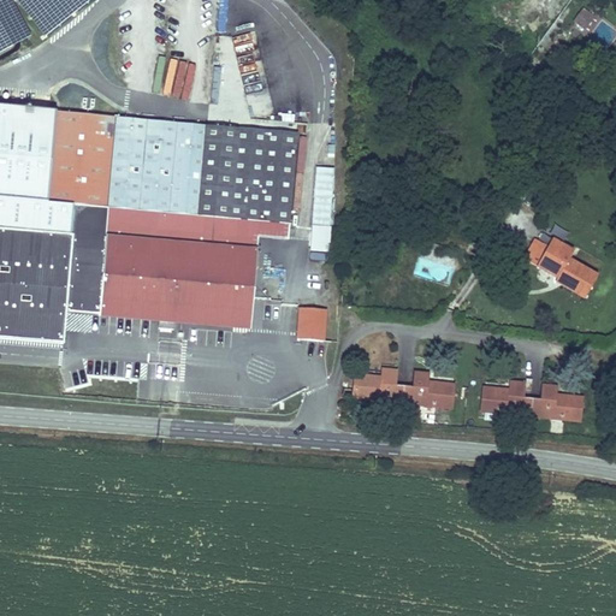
[(52,31),(69,17),(53,0),(27,0),(25,1),(52,31)]
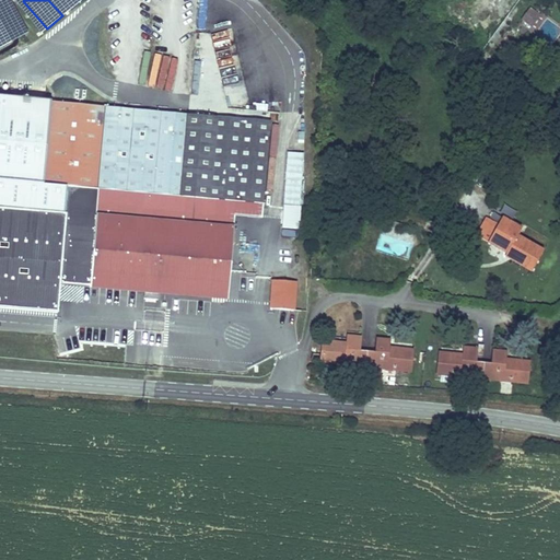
[(540,14),(531,8),(522,20),(533,26),(540,14)]
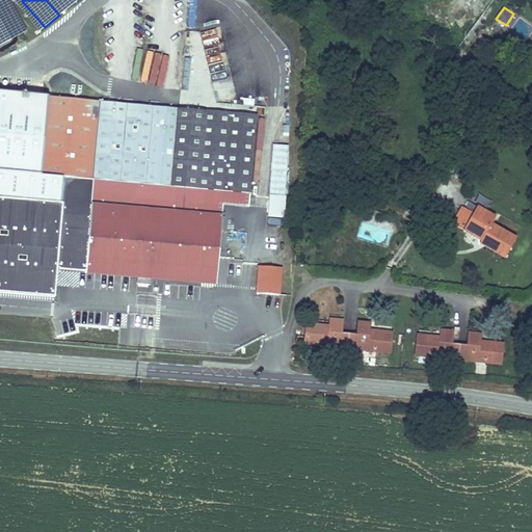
[(46,98),(0,92),(0,170),(40,175),(46,98)]
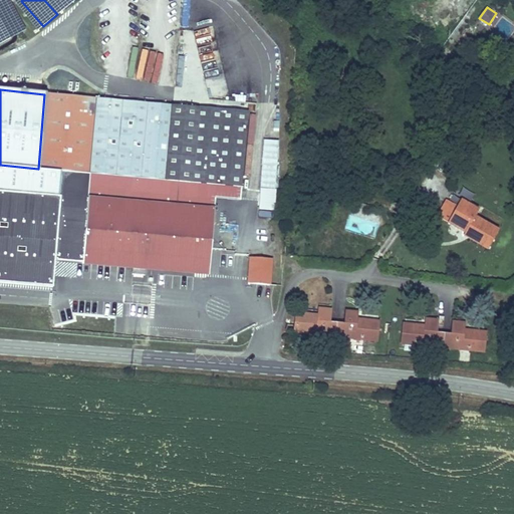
[(241,111),(44,94),(38,169),(59,170),(235,185),(241,111)]
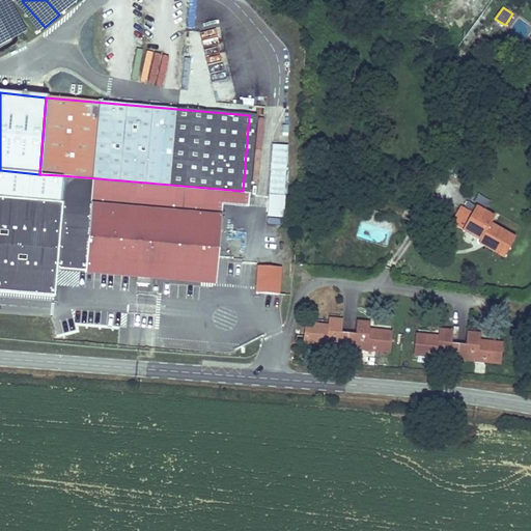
[(287,145),(271,144),(266,218),(282,219),(287,145)]
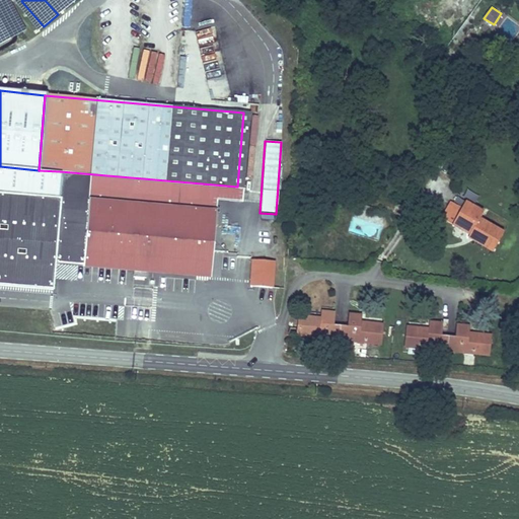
[(39,170),(0,166),(0,192),(58,197),(60,171),(39,170)]
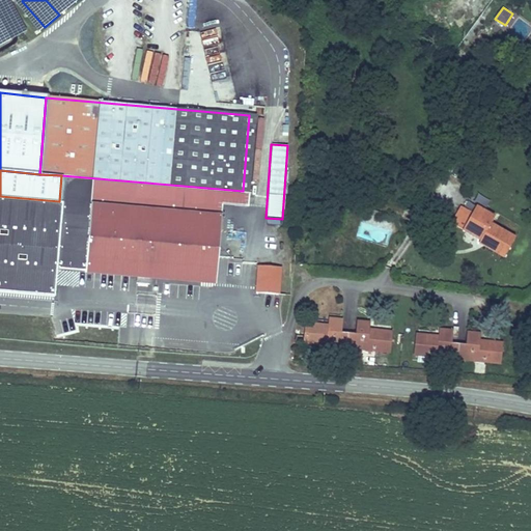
[(243,191),(61,175),(59,201),(53,266),(83,270),(90,191),(159,198),(158,208),(214,214),(214,203),(242,205),(243,191)]
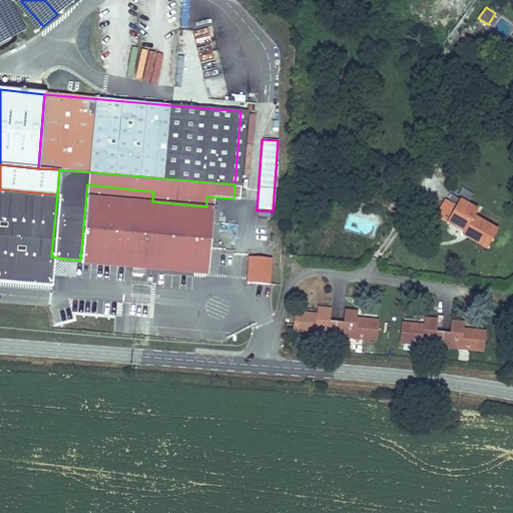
[(87,184),(80,261),(129,265),(128,274),(142,275),(143,267),(202,273),(208,206),(152,201),(153,191),(87,184)]
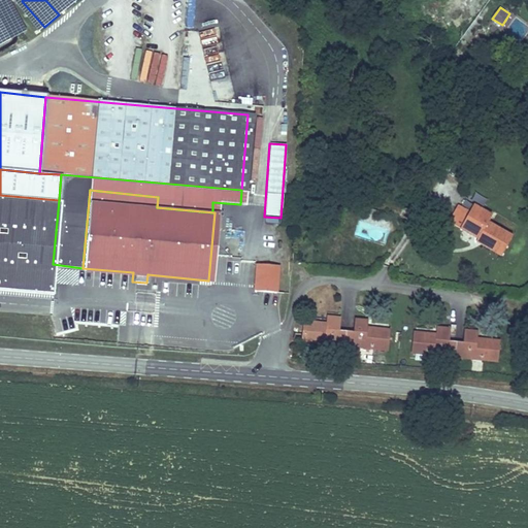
[(0,195),(0,287),(51,292),(59,200),(0,195)]
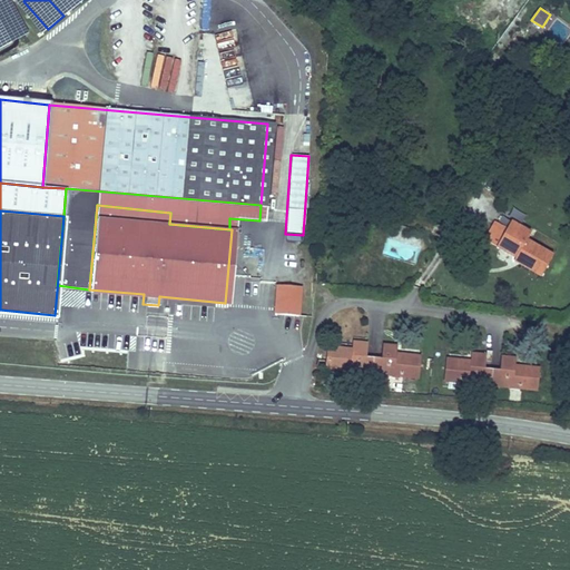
[(541,276),(553,254),(527,239),(531,232),(511,220),(507,228),(497,247),(516,257),(513,262),(541,276)]
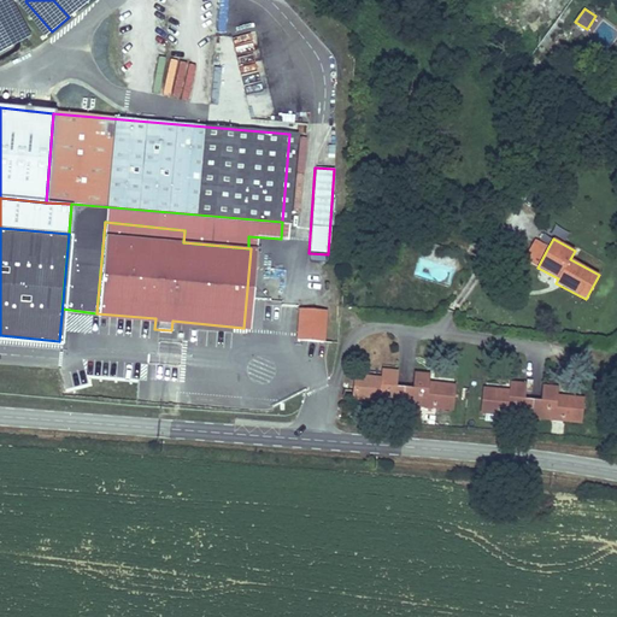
[(538,268),(548,247),(535,240),(524,260),(538,268)]
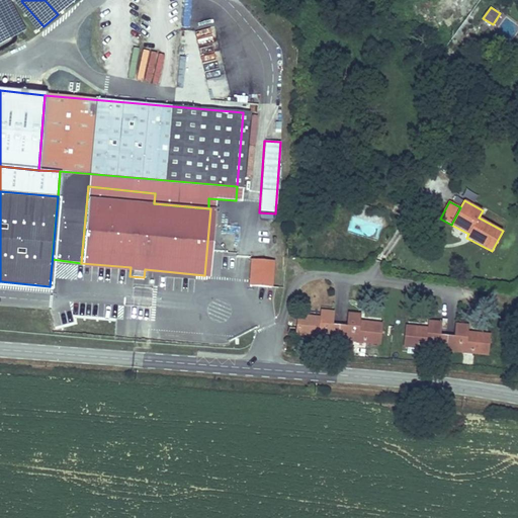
[(257,224),(256,237),(269,237),(270,224),(257,224)]
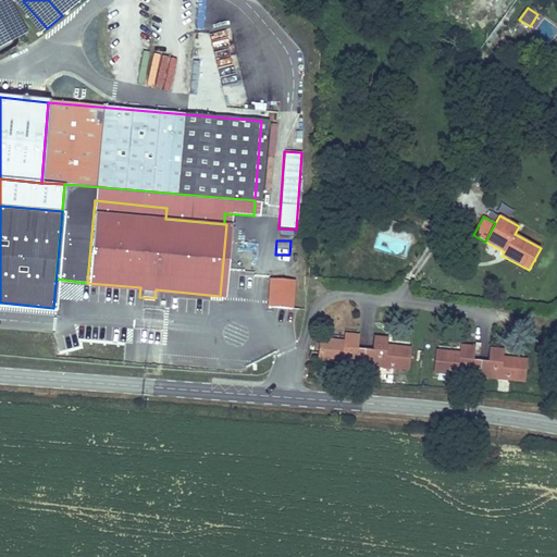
[(292,310),(295,282),(270,280),(268,308),(292,310)]
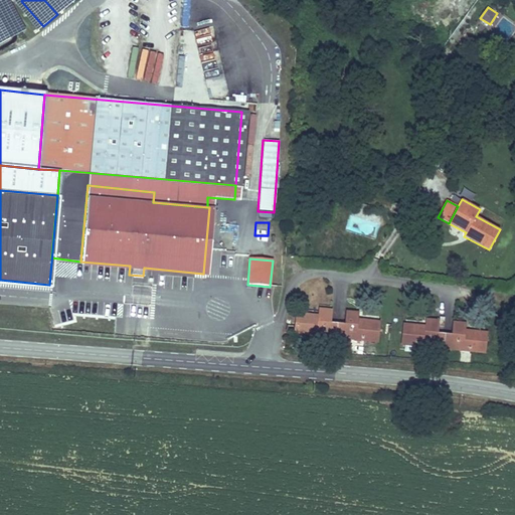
[(338,337),(339,324),(331,323),(332,309),(320,308),(319,315),(297,314),(295,333),(338,337)]
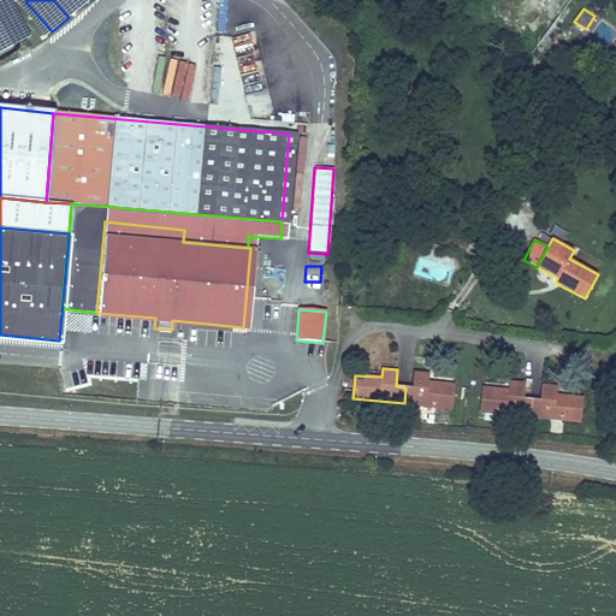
[(428,381),(428,372),(415,371),(413,388),(406,388),(404,403),(451,408),(454,384),(428,381)]
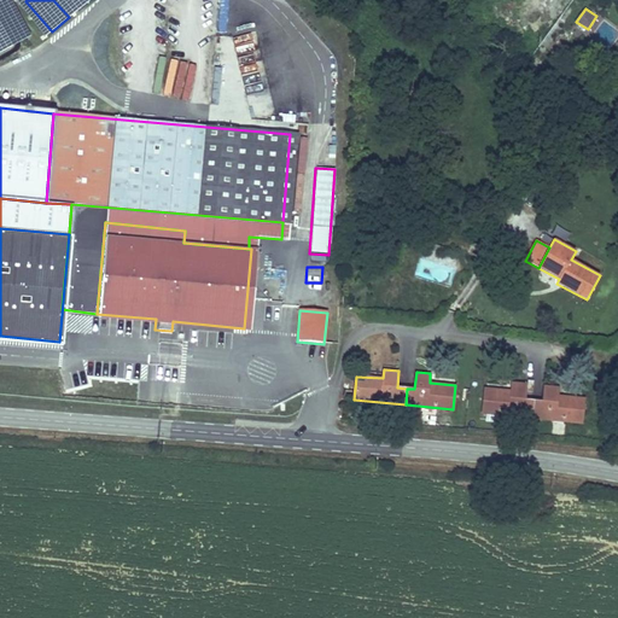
[(525,400),(526,384),(512,383),(511,390),(484,388),(482,415),(532,420),(535,401),(525,400)]
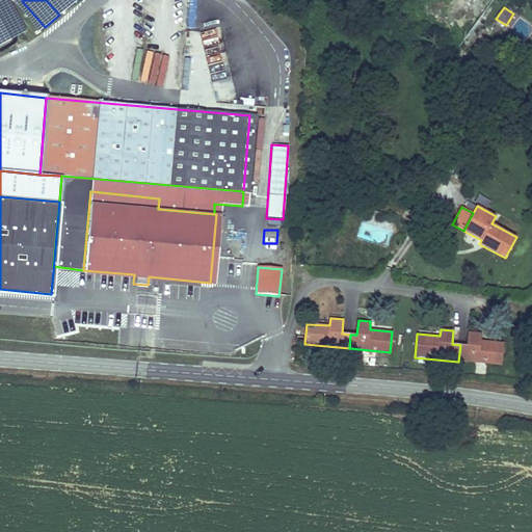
[(501,366),(503,343),(480,341),(481,334),(469,333),(468,346),(460,345),(458,362),(501,366)]
